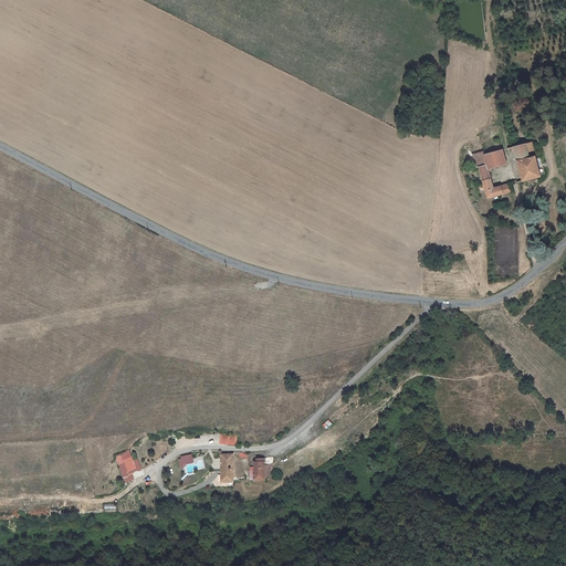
[(534,150),(532,143),(514,147),(524,181),(527,180),(528,186),(533,185),(534,187),(535,187),(534,185),(538,184),(537,178),(542,177),(536,157),(531,158),(528,153),(534,150)]
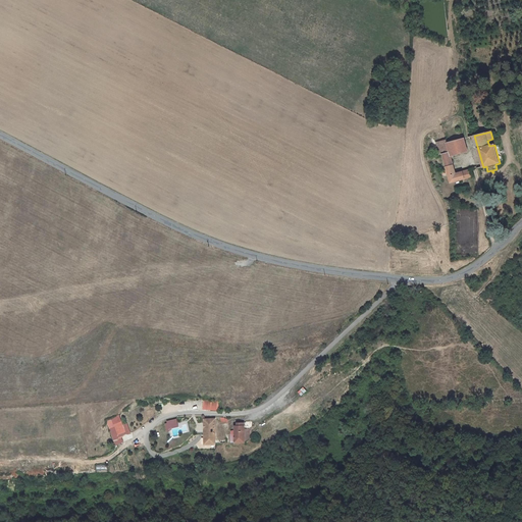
[(429,139),(434,157),(442,155),(449,153),(447,143),(446,140),(435,143),(434,138),(429,139)]
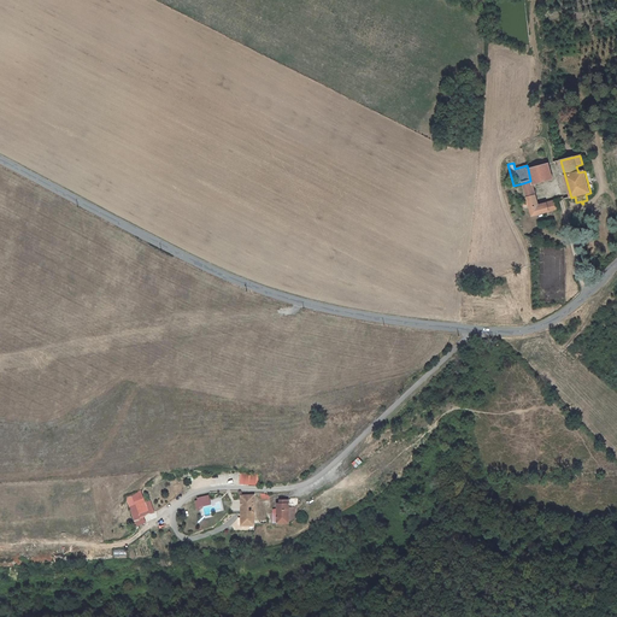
[(523,183),(532,216),(550,211),(547,204),(539,205),(533,187),(533,184),(535,183),(553,180),(548,164),(547,164),(528,169),(530,181),(523,183)]
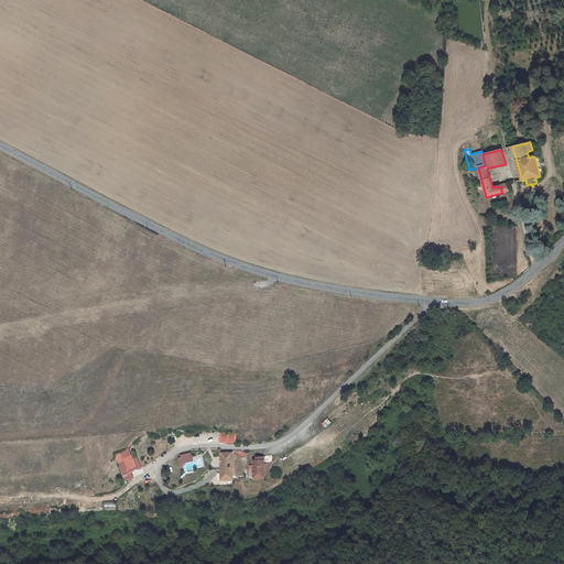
[(500,186),(502,193),(510,192),(508,184),(500,186)]
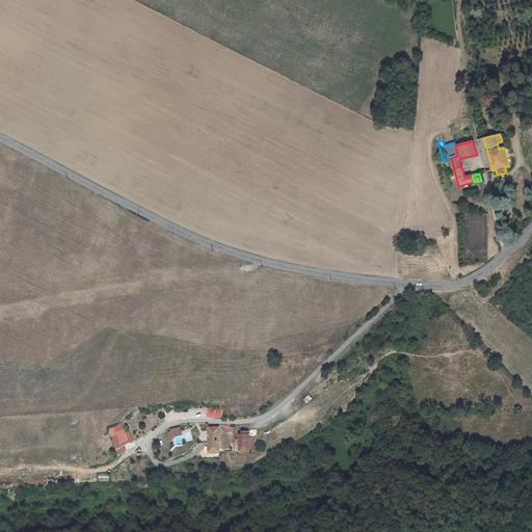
[(222,419),(222,409),(207,408),(206,418),(222,419)]
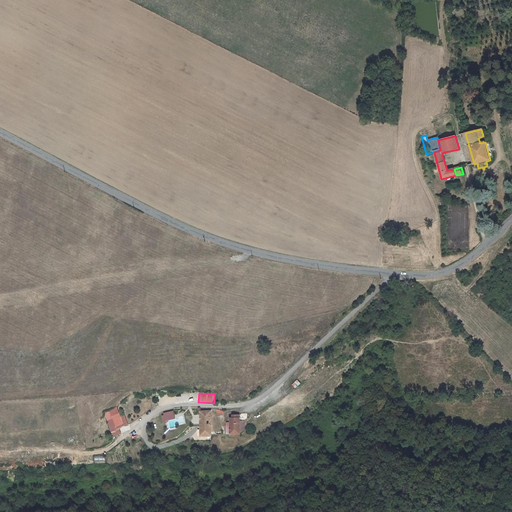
[(128,426),(125,414),(120,416),(118,408),(105,412),(112,437),(121,434),(119,428),(128,426)]
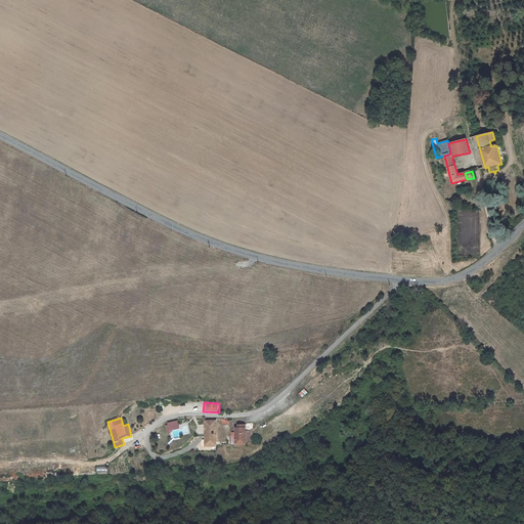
[(206,435),(206,446),(217,445),(217,441),(215,423),(215,421),(205,422),(205,425),(197,426),(197,435),(206,435)]
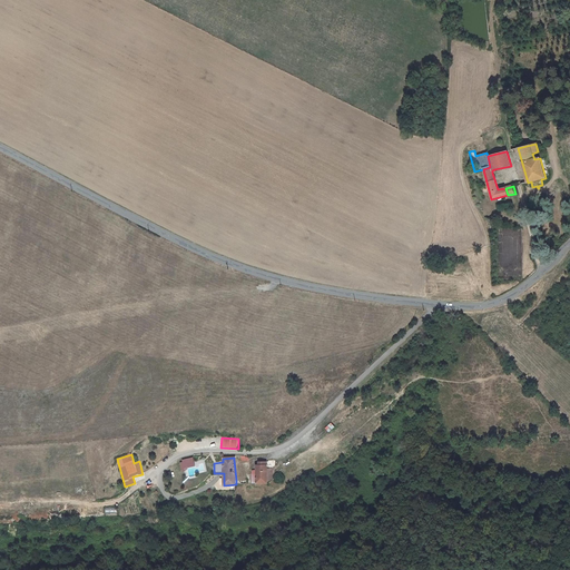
[(256,471),(257,483),(267,482),(266,469),(266,465),(264,465),(264,462),(258,462),(258,465),(256,465),(256,471)]
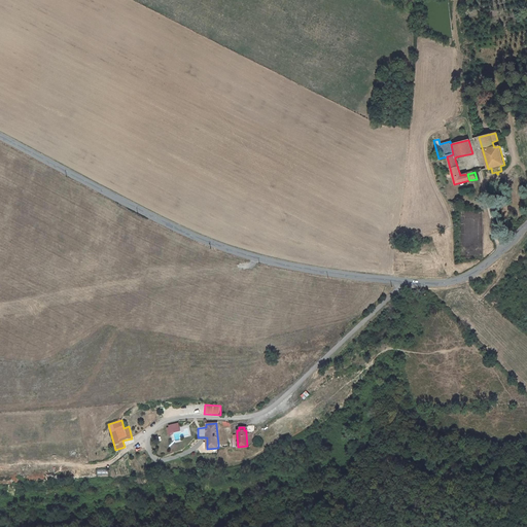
[(180,432),(173,434),(175,443),(180,441),(179,437),(189,435),(187,429),(184,430),(184,433),(181,433),(180,432)]
